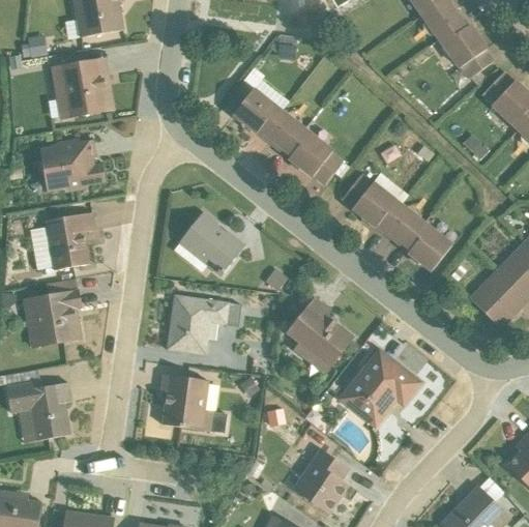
[(64,22),(67,39),(123,29),(118,0),(72,0),(76,20),(64,22)]
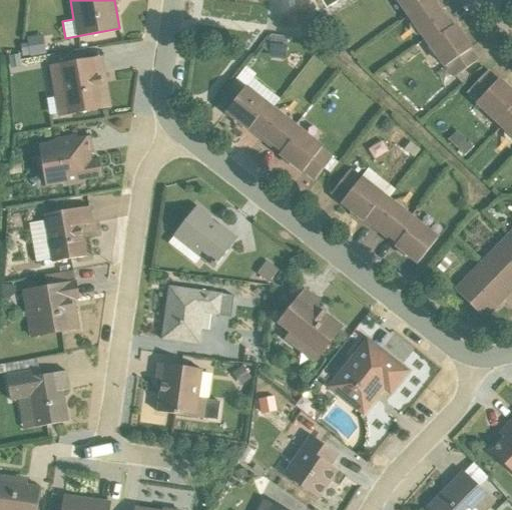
[(395,0),(412,22),(439,3),(436,0),(395,0)]
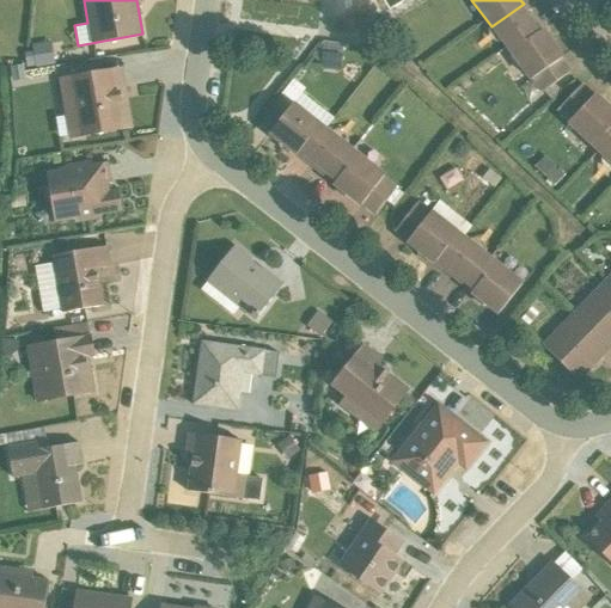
[(490,25),(489,28),(489,34),(493,38),(496,41),(502,41),(511,50),(542,29),(531,14),(527,17),(520,6),(492,26),(490,25)]
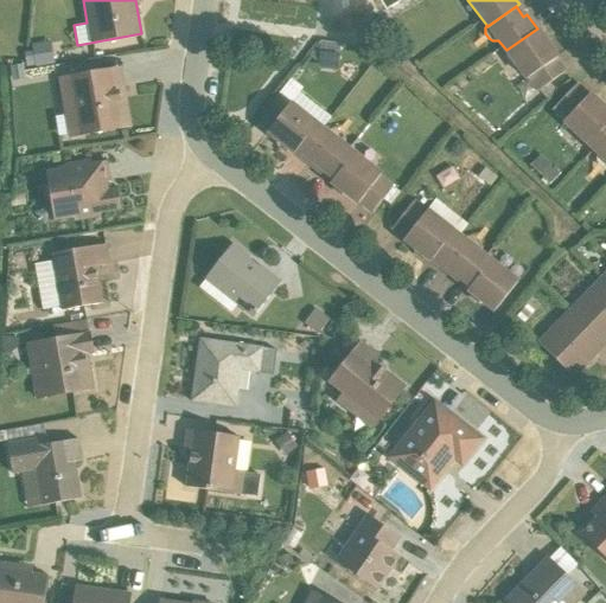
[(537,29),(506,50),(536,91),(565,70),(555,57),(556,56),(537,29)]
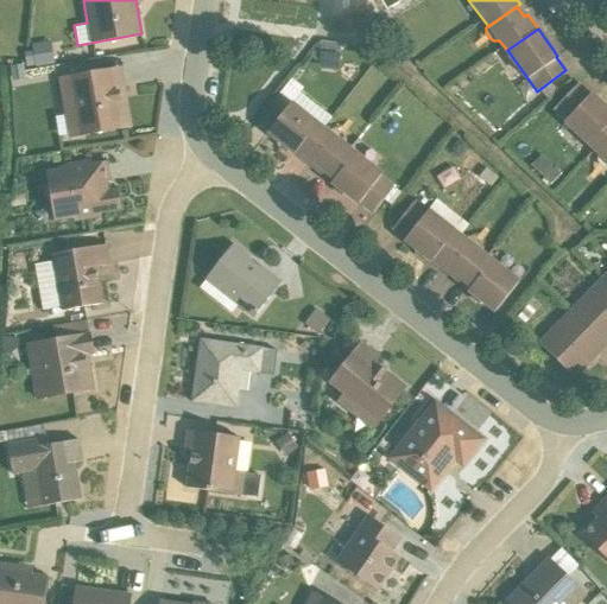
[(25,51),(27,65),(55,62),(51,40),(32,44),(32,50),(25,51)]
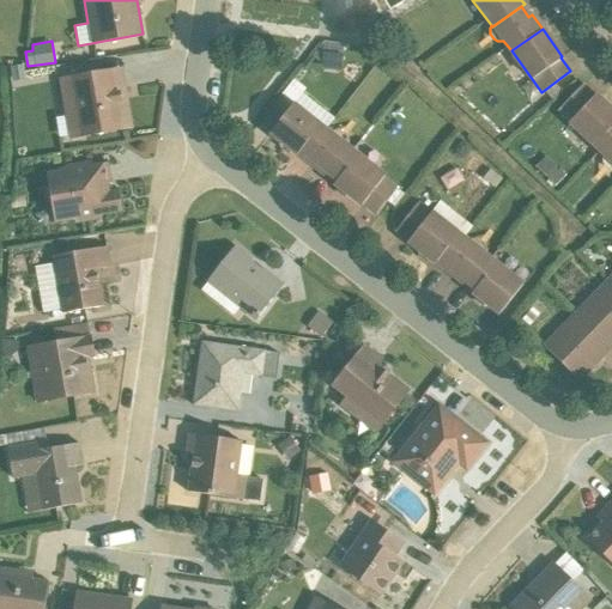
[(320,67),(341,69),(344,50),(343,49),(343,44),(323,42),(314,55),(321,60),(320,67)]
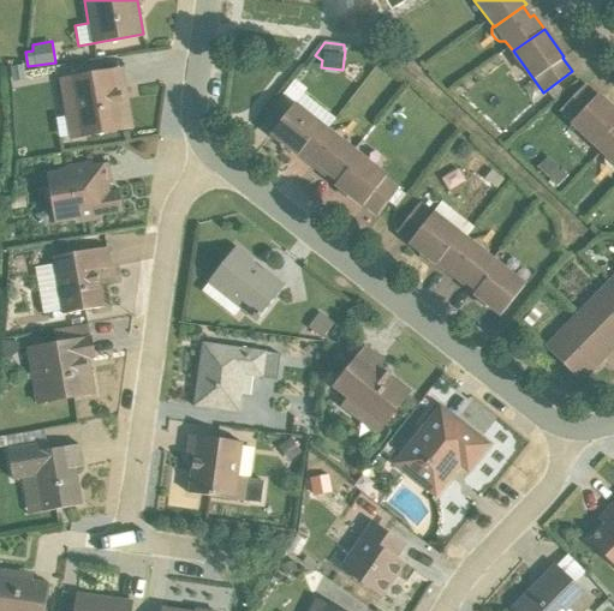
[(59,79),(69,137),(131,126),(121,69),(59,79)]
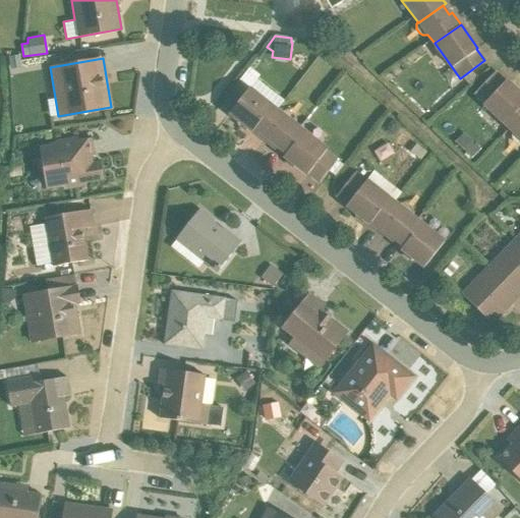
[(505,80),(495,71),(479,88),(489,97),(505,80)]
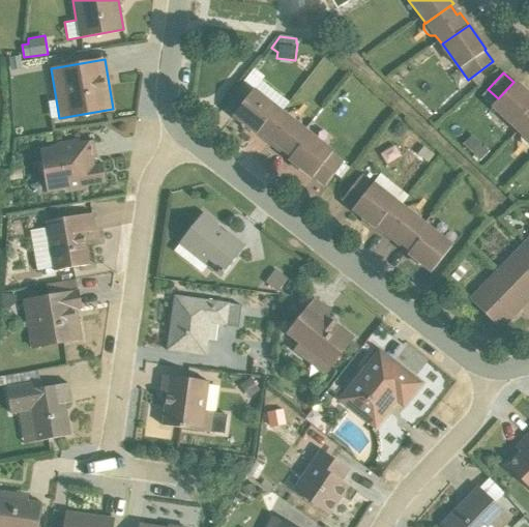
[(253,89),(233,114),(268,142),(289,115),(282,109),(288,99),(260,80),(253,89)]
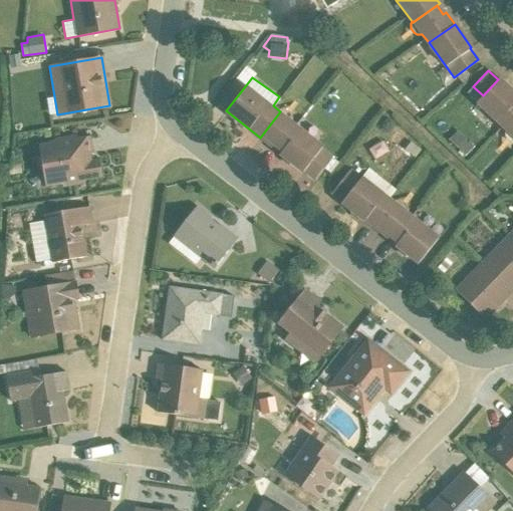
[(467,92),(498,121),(512,105),(512,91),(499,78),(483,95),(473,86),(467,92)]
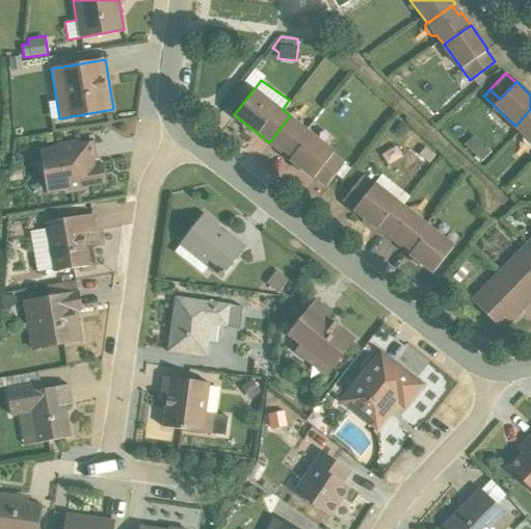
[(530,109),(515,126),(530,141),(530,109)]
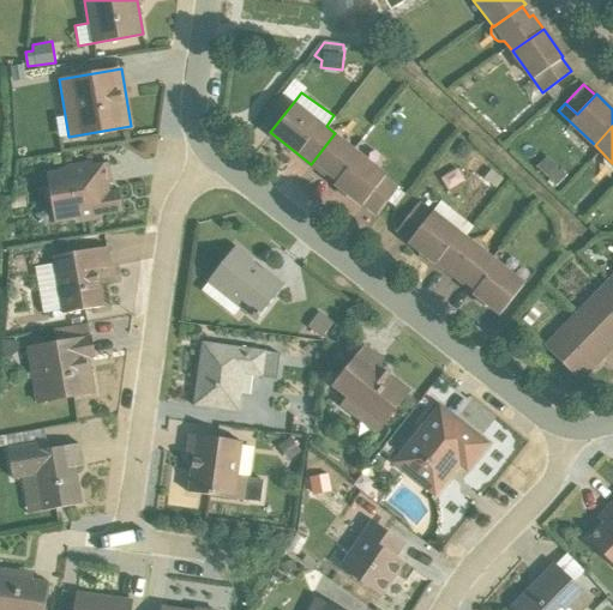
[(341,131),(337,130),(334,131),(335,133),(313,161),(324,169),(322,173),(335,183),(358,152),(348,144),(348,138),(347,134),(341,131)]
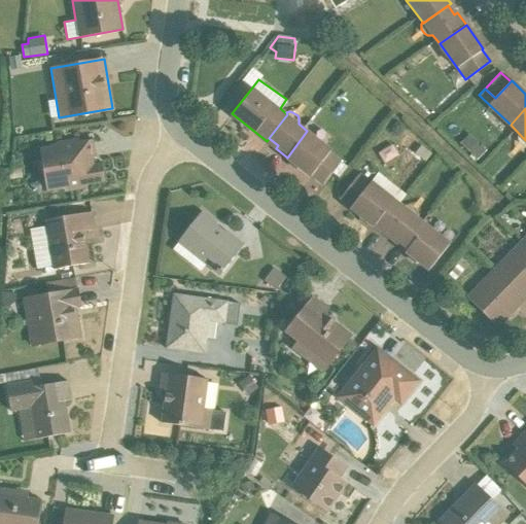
[(330,149),(307,131),(287,158),(310,175),(311,174),(330,149)]
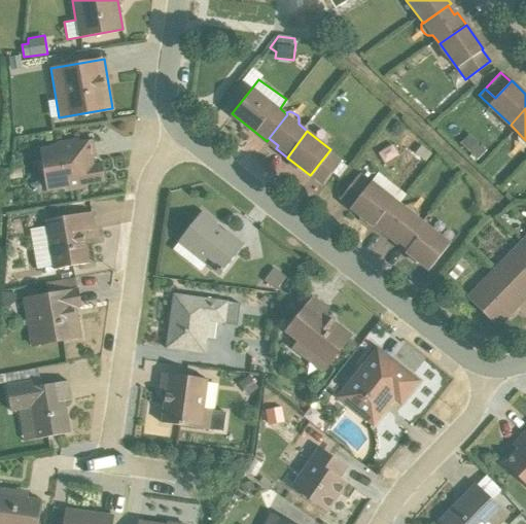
[(51,145),(40,147),(44,172),(40,173),(43,190),(46,190),(47,190),(64,188),(65,189),(86,186),(86,183),(104,180),(101,163),(91,165),(90,164),(89,158),(95,156),(92,139),(79,141),(79,138),(57,141),(56,142),(51,143),(51,145)]
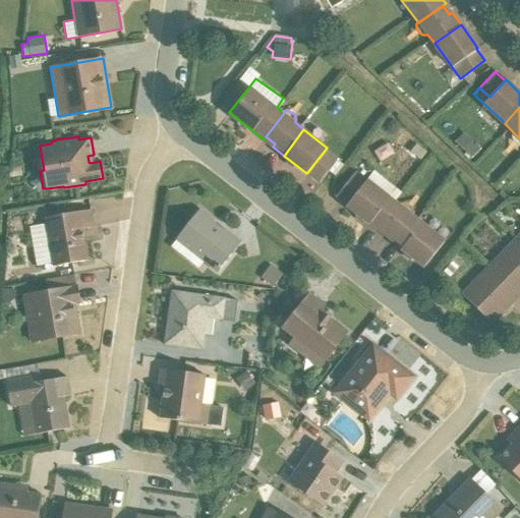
[(337,157),(327,148),(307,172),(319,181),(337,157)]
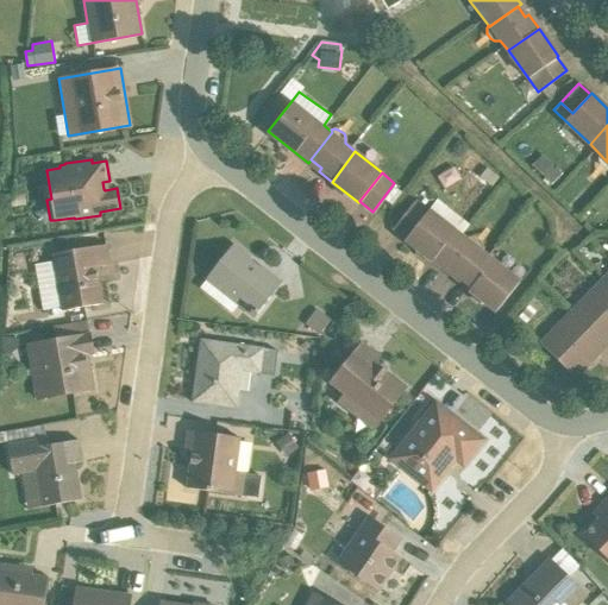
[(432,260),(457,229),(465,219),(436,200),(427,210),(406,239),(405,239),(432,260)]
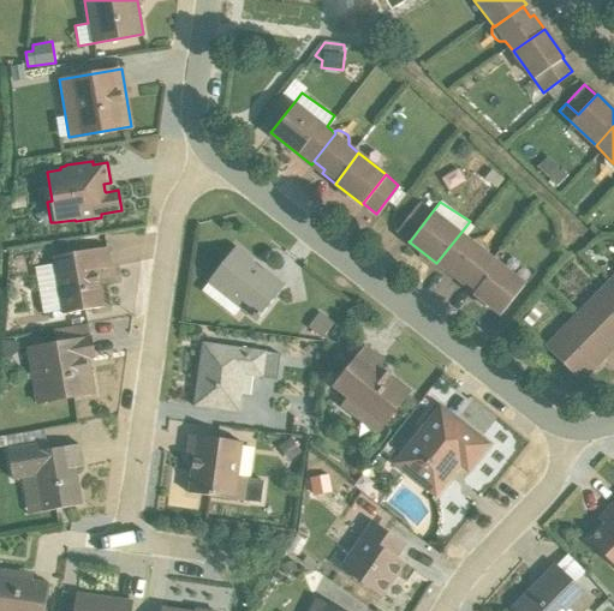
[(418,203),(397,229),(410,240),(431,213),(418,203)]
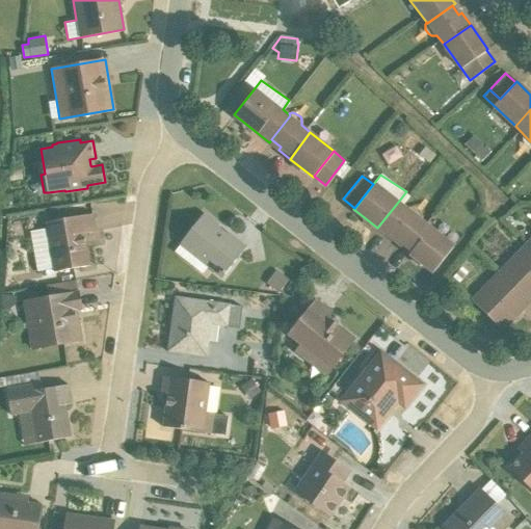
[(399,201),(377,228),(389,236),(392,234),(400,240),(419,216),(422,218),(422,215),(420,211),(417,209),(413,208),(408,208),(399,201)]
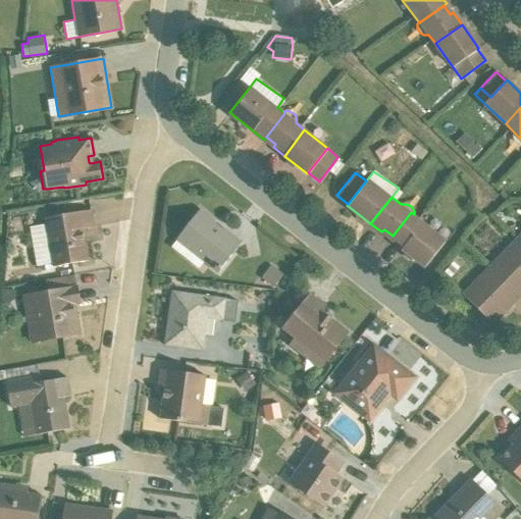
[(219,268),(241,241),(224,228),(218,228),(211,223),(214,220),(200,208),(170,246),(199,267),(203,261),(216,272),(219,268)]
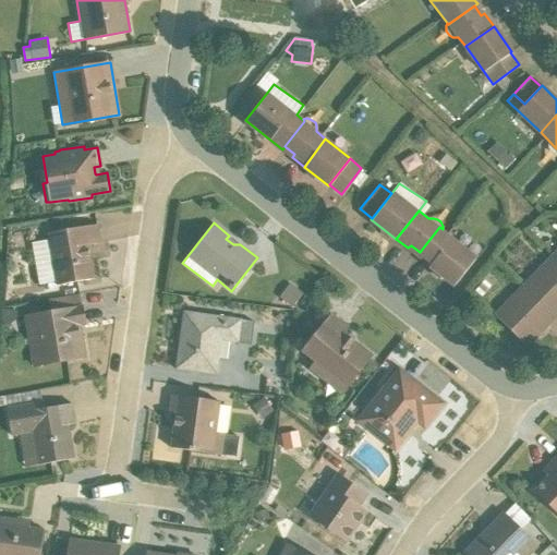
[(56,280),(56,284),(94,277),(88,243),(100,241),(97,224),(47,232),(48,239),(32,241),(39,284),(56,280)]
